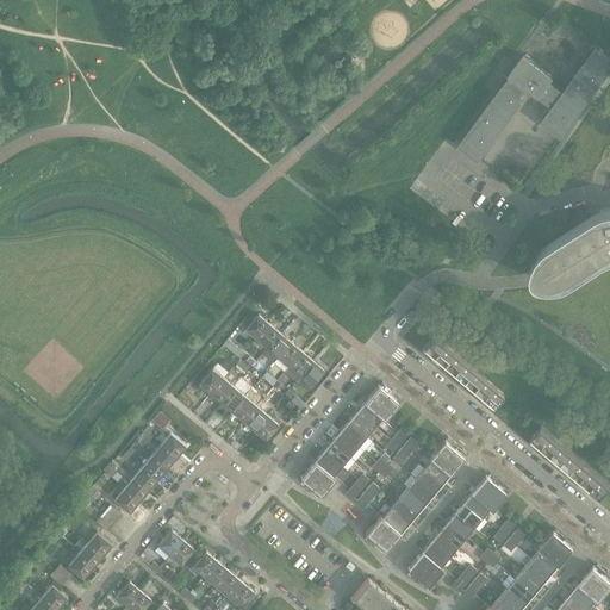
[(561,135),(609,68),(609,60),(595,49),(564,91),(551,80),(553,76),(523,55),(509,75),(510,75),(508,79),(504,75),(500,80),(504,83),(459,144),(479,159),(522,100),(518,98),(527,87),(553,106),(542,120),(561,135)]
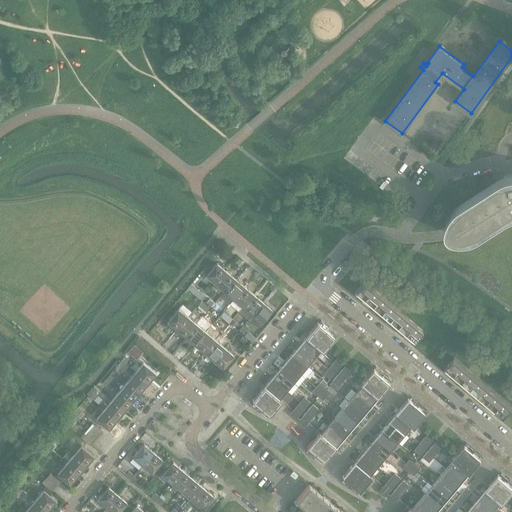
[(511,174),(506,176),(503,178),(504,179),(463,205),(452,217),(450,227),(454,233),(464,235),(479,230),(511,208),(511,174)]
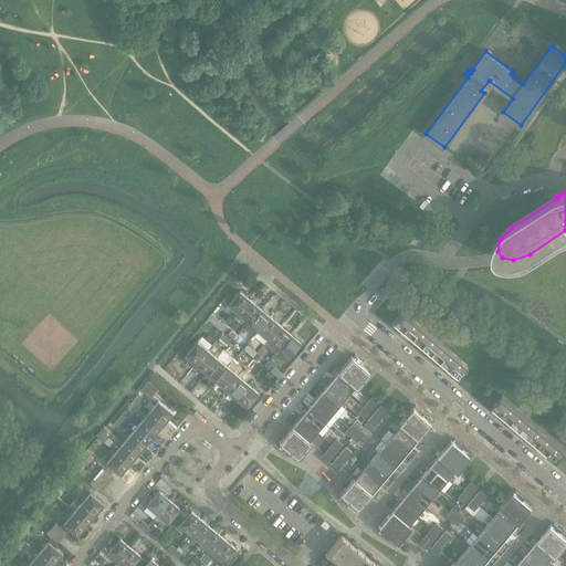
[(228,305),(238,314),(250,300),(240,291),(228,305)]
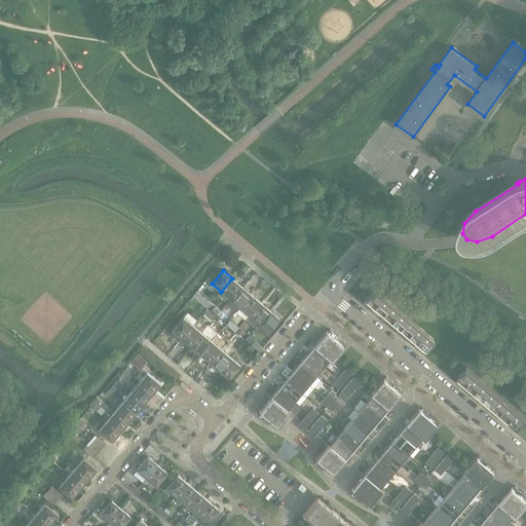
[(232,278),(221,292),(231,300),(242,287),(232,278)]
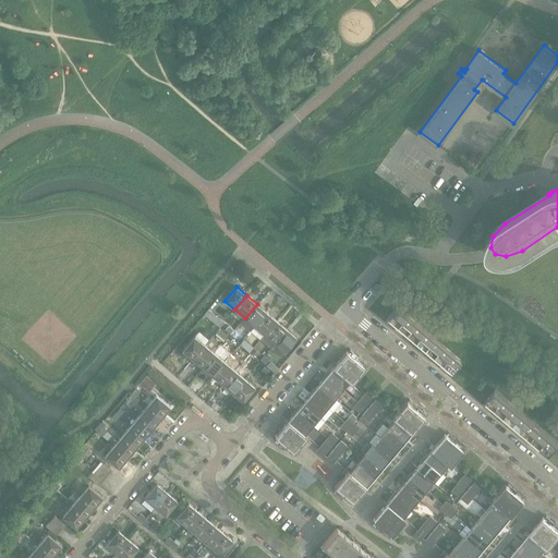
[(257,304),(245,318),(255,326),(267,312),(257,304)]
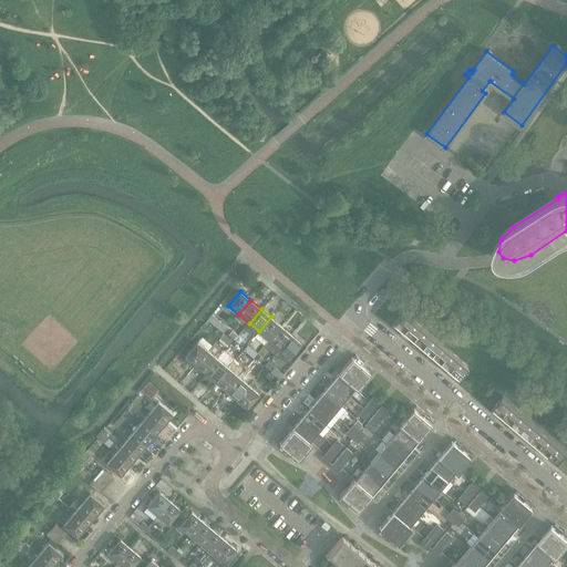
[(403,311),(394,322),(403,330),(412,319),(403,311)]
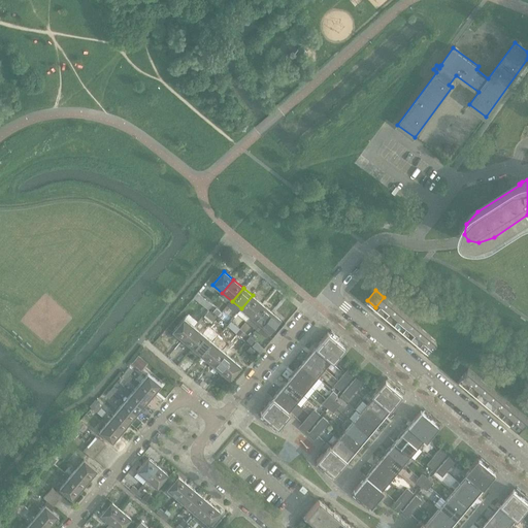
[(194,297),(198,301),(202,296),(198,293),(194,297)]
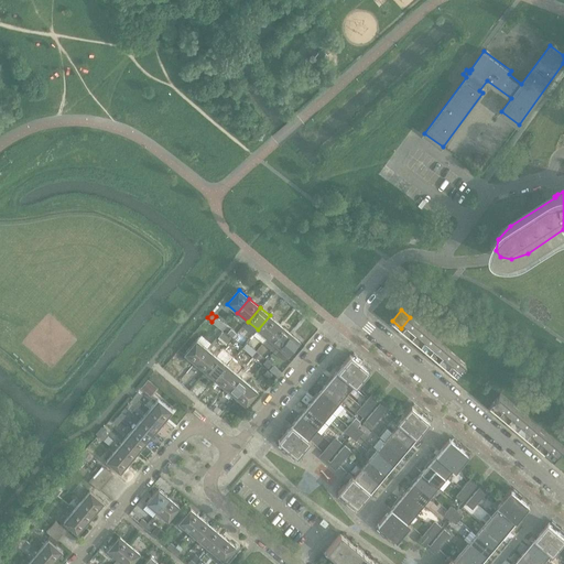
[(270,315),(258,329),(268,338),(280,324),(270,315)]
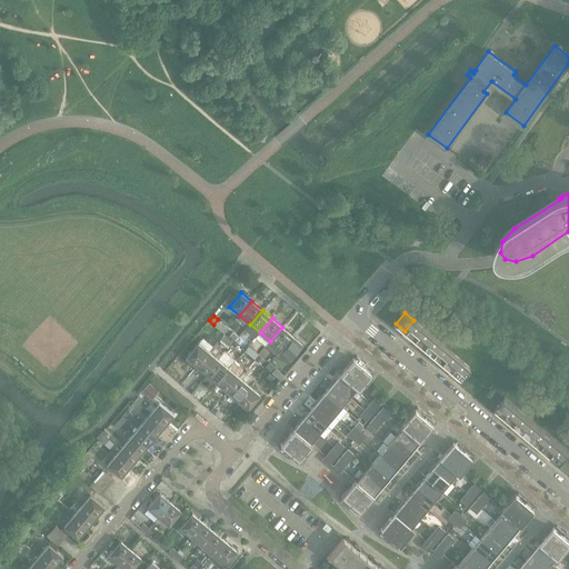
[(413,320),(405,331),(413,340),(423,328),(413,320)]
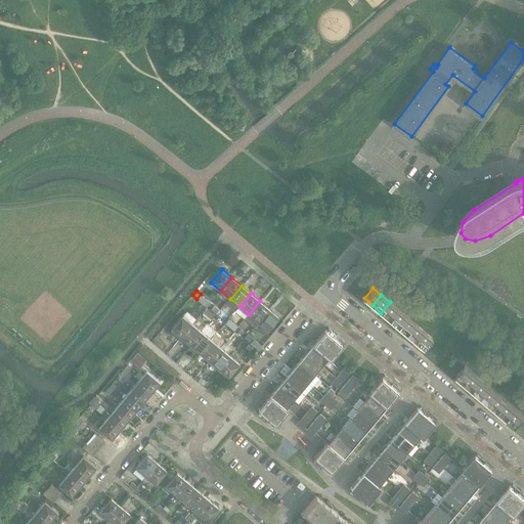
[(206,298),(202,303),(206,307),(210,302),(206,298)]
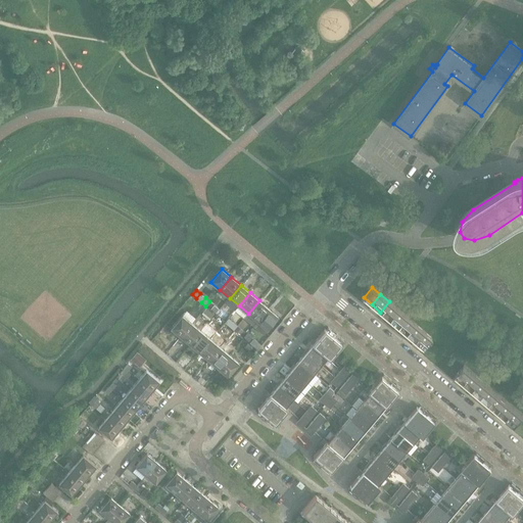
[(269,308),(259,300),(248,314),(257,322),(269,308)]
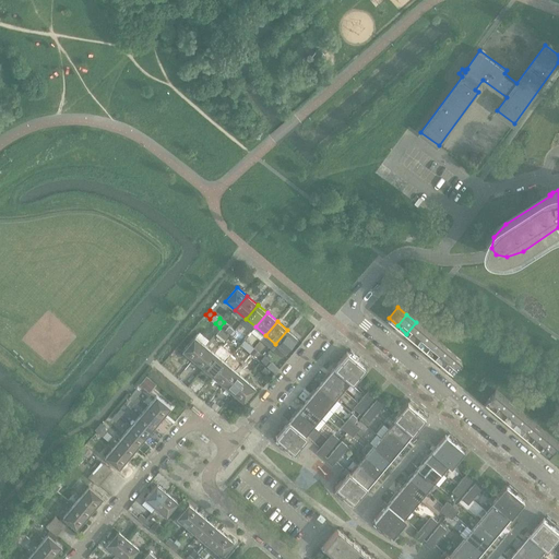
[(416,322),(406,334),(416,342),(425,331),(416,322)]
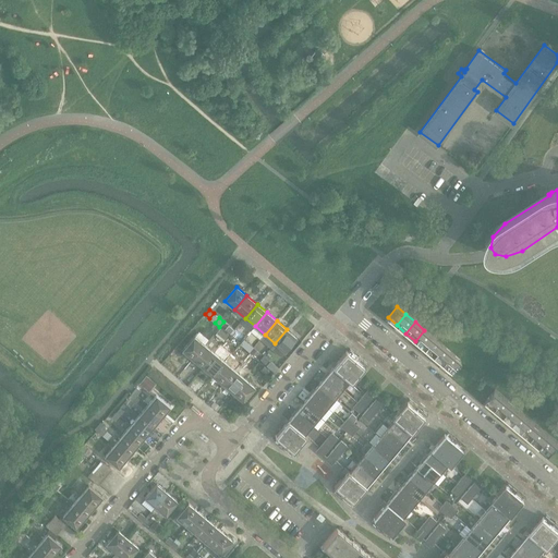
[(220,329),(216,335),(223,341),(229,336),(220,329)]
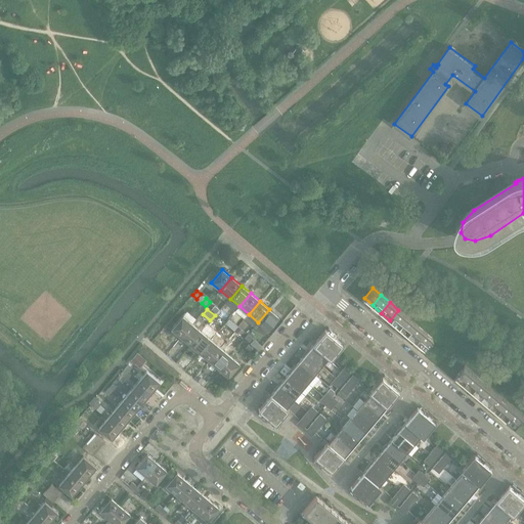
[(279,317),(269,309),(258,322),(267,331),(279,317)]
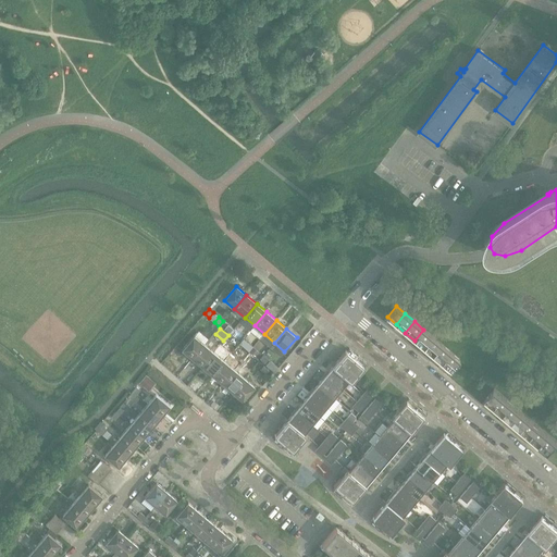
[(423,330),(415,341),(423,348),(433,337),(423,330)]
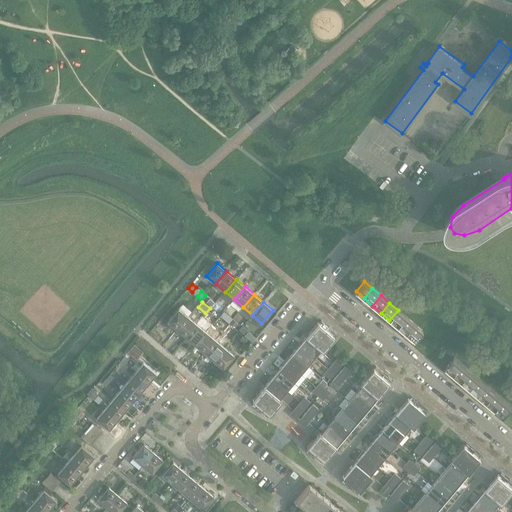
[(167,321),(177,329),(188,316),(178,308),(167,321)]
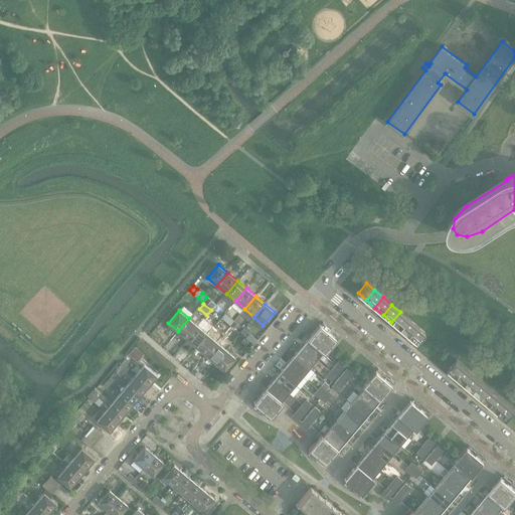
[(400,312),(391,322),(399,329),(408,319),(400,312)]
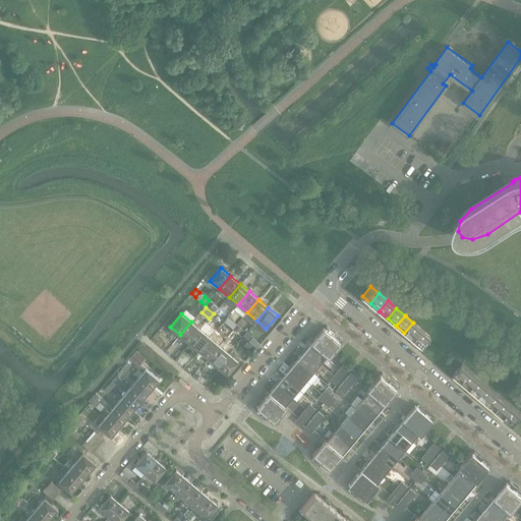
[(232,321),(229,325),(230,327),(233,329),(237,325),(232,321)]
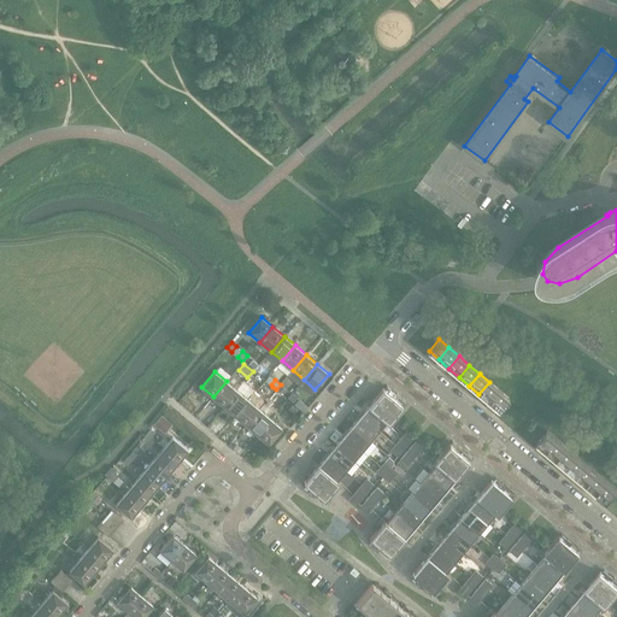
[(227,381),(213,397),(224,406),(238,391),(227,381)]
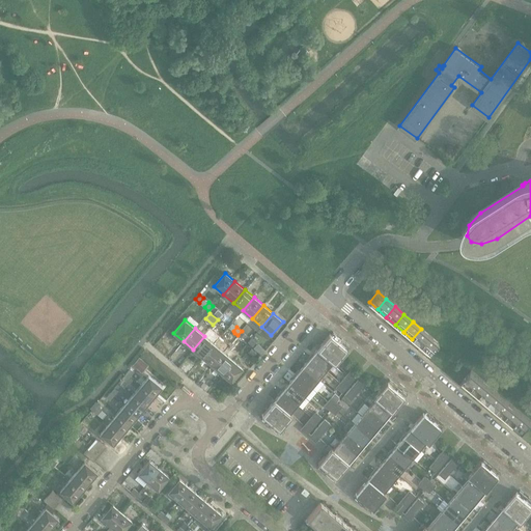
[(421,329),(412,339),(421,346),(429,336),(421,329)]
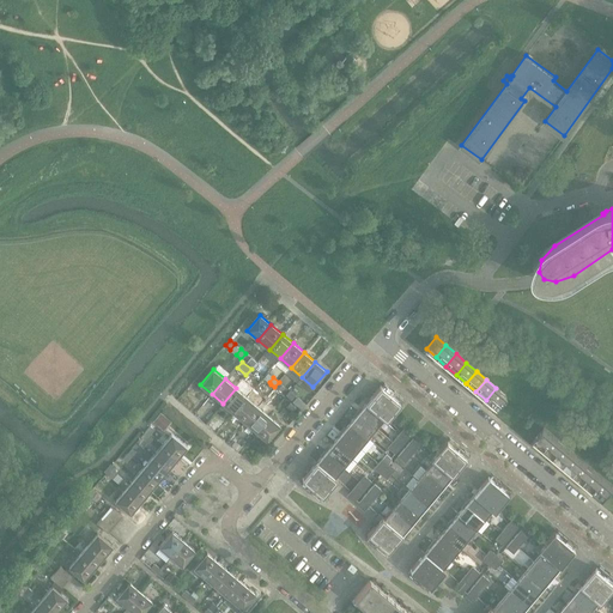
[(274,387),(278,390),(280,393),(285,387),(279,382),(274,387)]
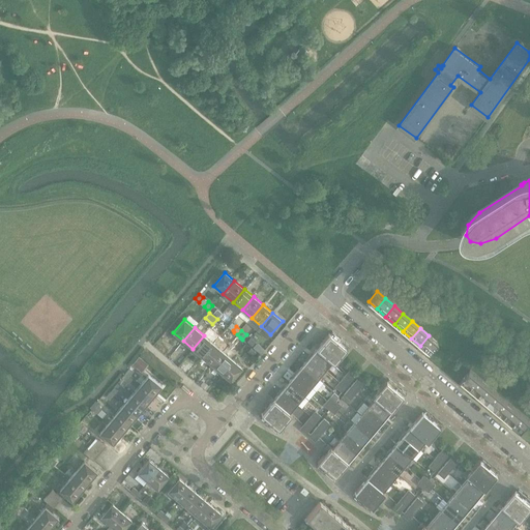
[(329,334),(320,346),(317,349),(332,362),(334,364),(348,348),(347,348),(347,349),(329,334)]
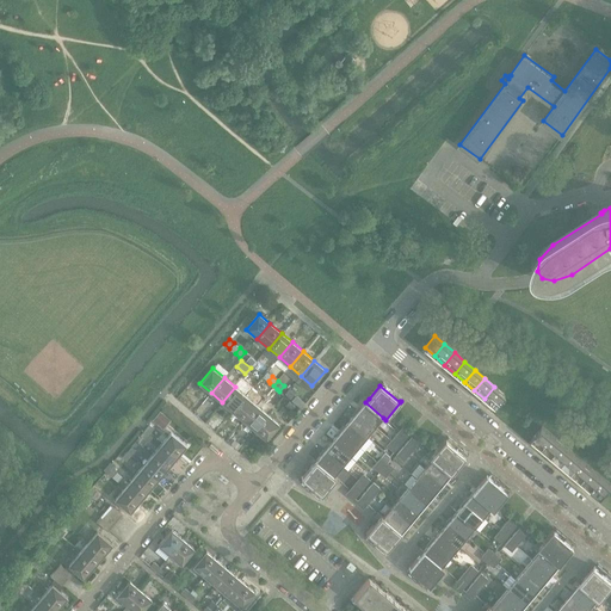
[(235,387),(222,402),(233,412),(246,396),(235,387)]
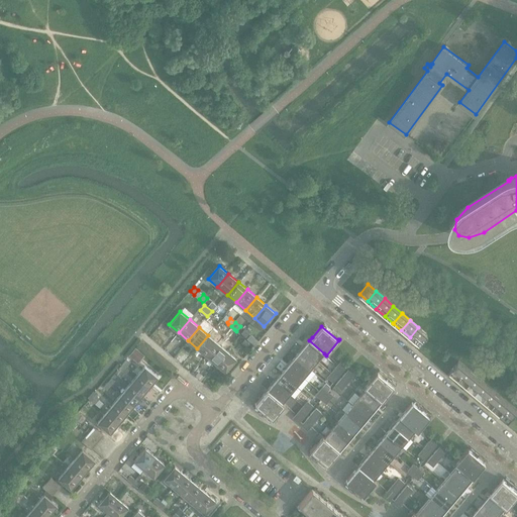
[(418,327),(410,337),(418,344),(427,334),(418,327)]
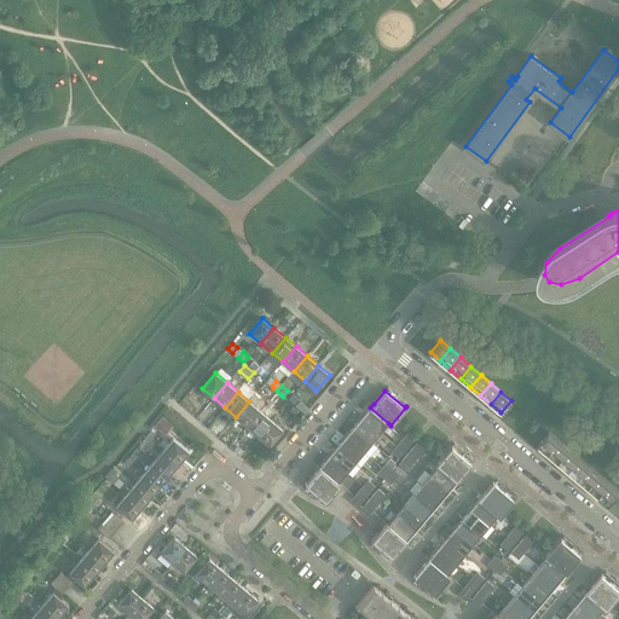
[(249,401),(236,417),(247,427),(260,410),(249,401)]
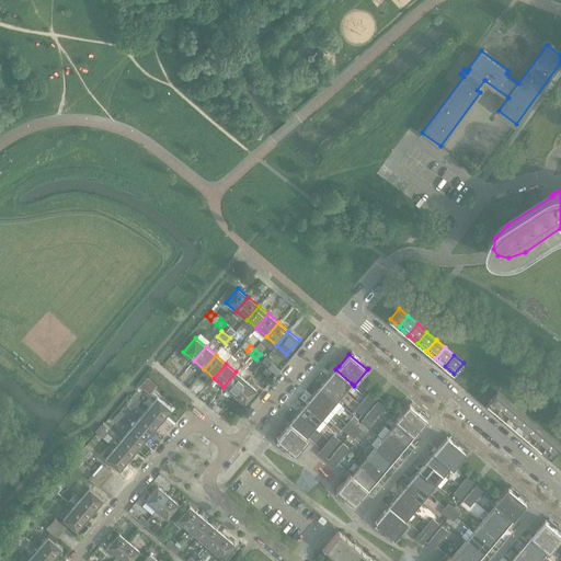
[(335,369),(331,375),(328,378),(344,392),(352,384),(335,369)]
